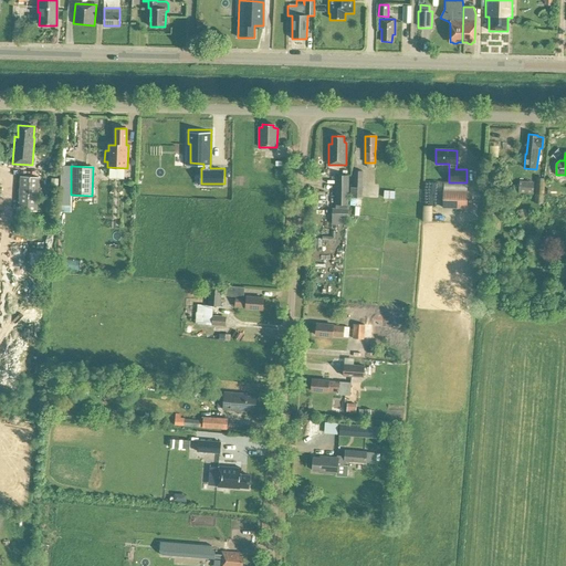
[(362,198),(363,188),(363,171),(350,171),(350,180),(353,180),(353,188),(350,188),(349,198),(362,198)]
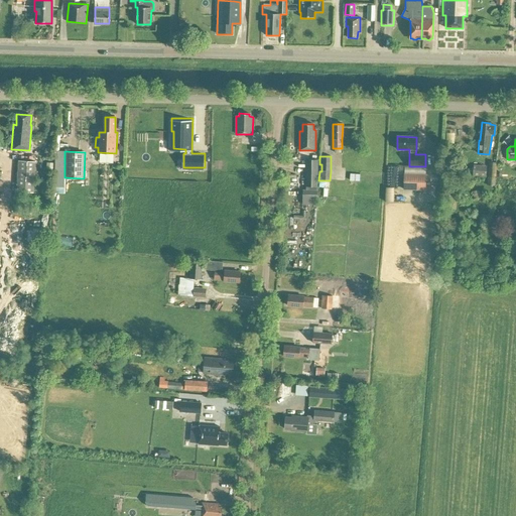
[(16,191),(33,192),(35,162),(18,160),(16,191)]
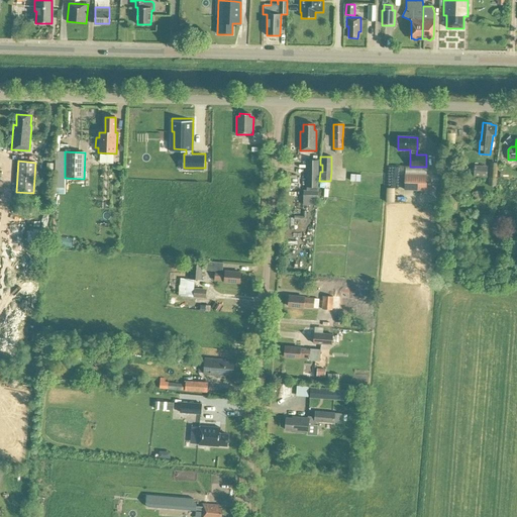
[(317,199),(318,161),(306,161),(305,190),(303,190),(303,205),(316,205),(316,199),(317,199)]
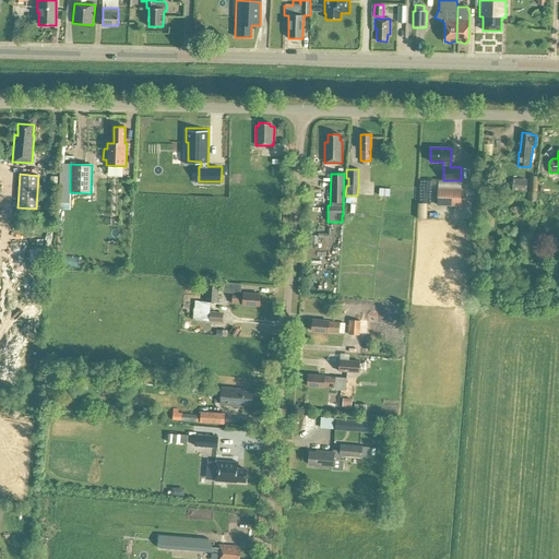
[(527,201),(536,202),(538,177),(531,177),(530,192),(528,192),(527,201)]
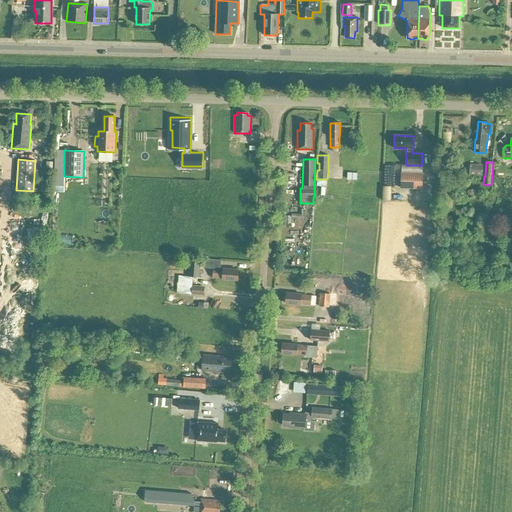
[(470,164),(469,175),(482,176),(483,165),(470,164)]
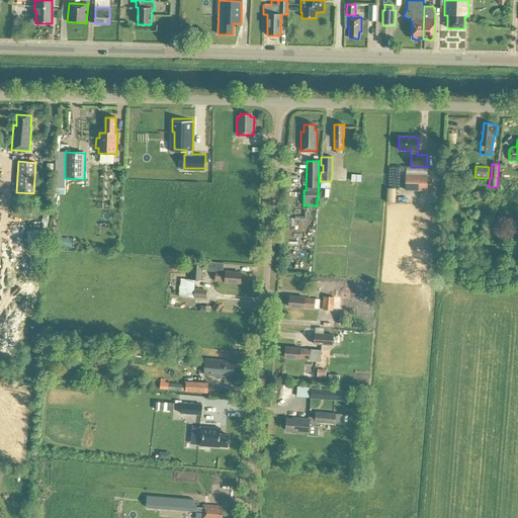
[(426,191),(427,175),(406,175),(406,190),(426,191)]
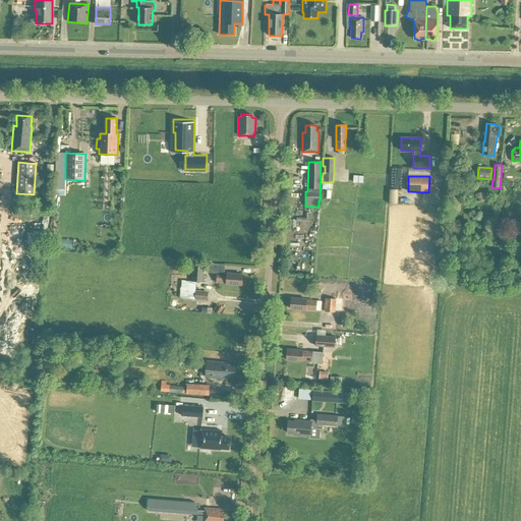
[(390,188),(389,203),(398,204),(398,188),(390,188)]
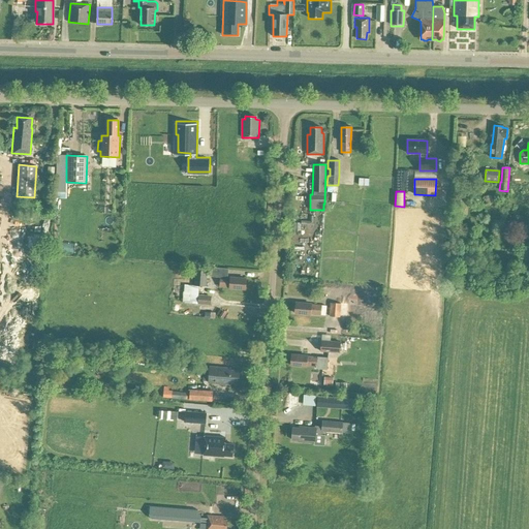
[(228,269),(212,268),(211,277),(220,278),(219,287),(229,287),(229,288),(245,289),(246,279),(230,278),(227,278),(228,269)]
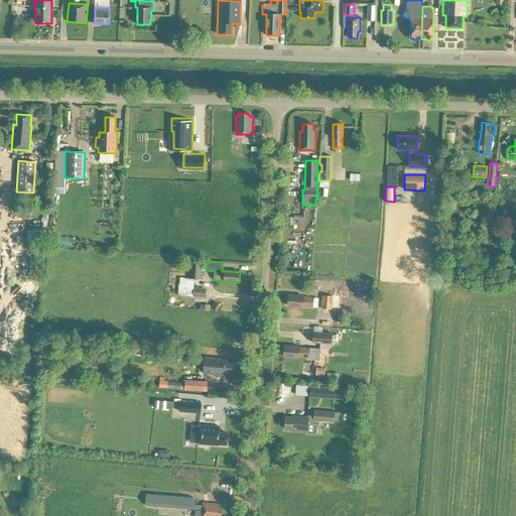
[(178,284),(177,295),(206,297),(206,288),(194,287),(194,279),(201,279),(203,263),(190,262),(190,263),(188,279),(179,278),(179,284),(178,284)]
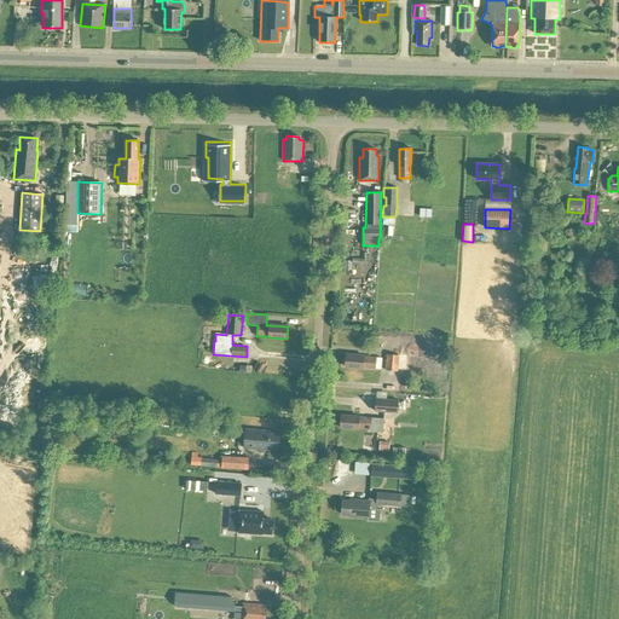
[(382,358),(376,358),(364,357),(364,356),(346,354),(345,366),(363,368),(381,369),(382,358)]
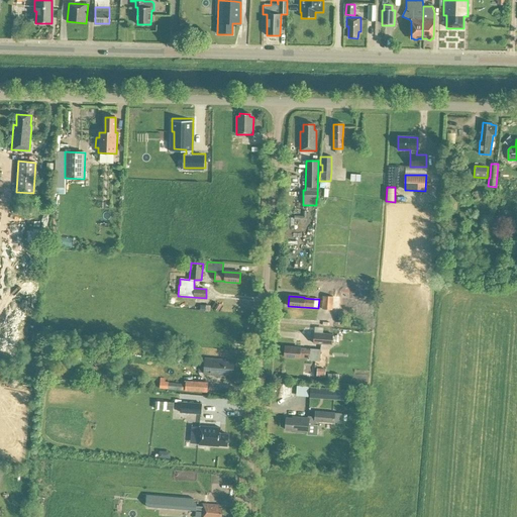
[(321,309),(332,310),(332,309),(338,310),(339,298),(323,296),(321,309)]
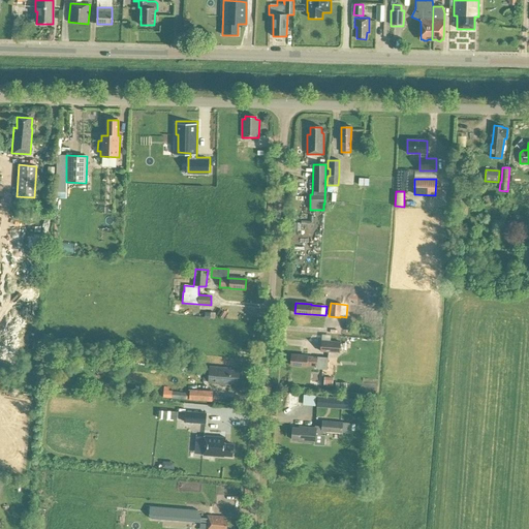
[(320,352),(340,353),(341,342),(321,341),(320,352)]
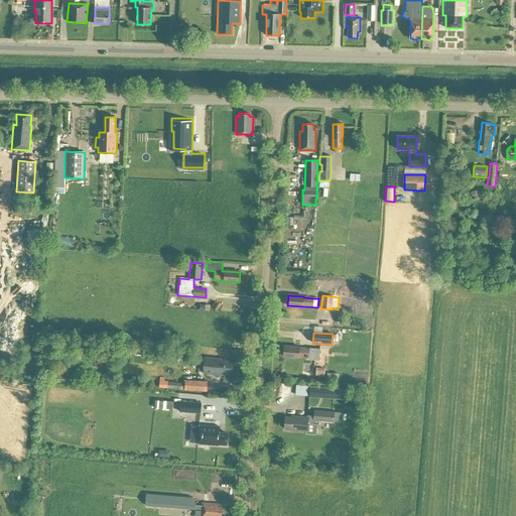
[(318,361),(319,350),(309,349),(299,348),(284,346),(283,357),(298,358),(307,358),(307,360),(318,361)]
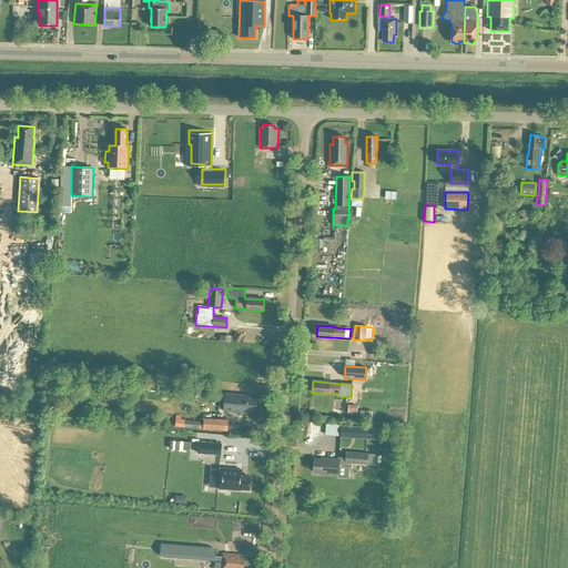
[(247,395),(235,394),(224,394),(223,413),(246,414),(246,412),(256,413),(257,398),(247,397),(247,395)]
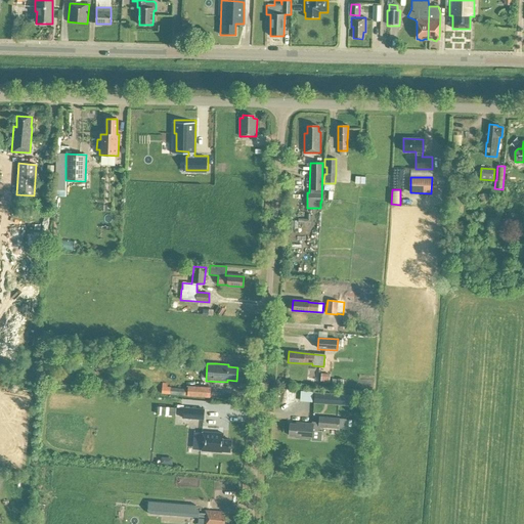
[(188,387),(187,389),(167,387),(167,384),(163,383),(162,394),(187,396),(210,397),(210,388),(188,387)]
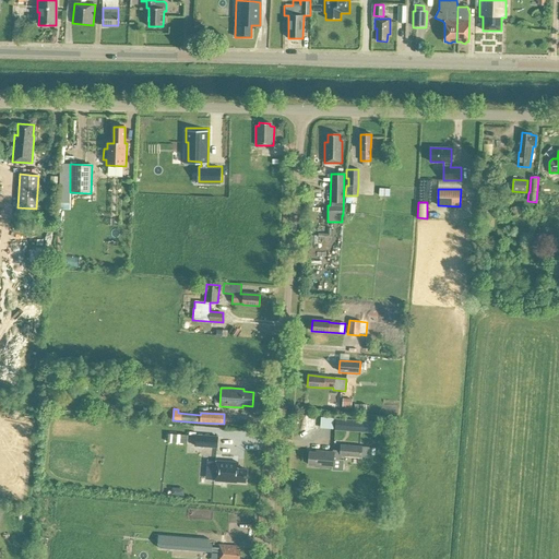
[(335,418),(334,430),(360,432),(361,420),(335,418)]
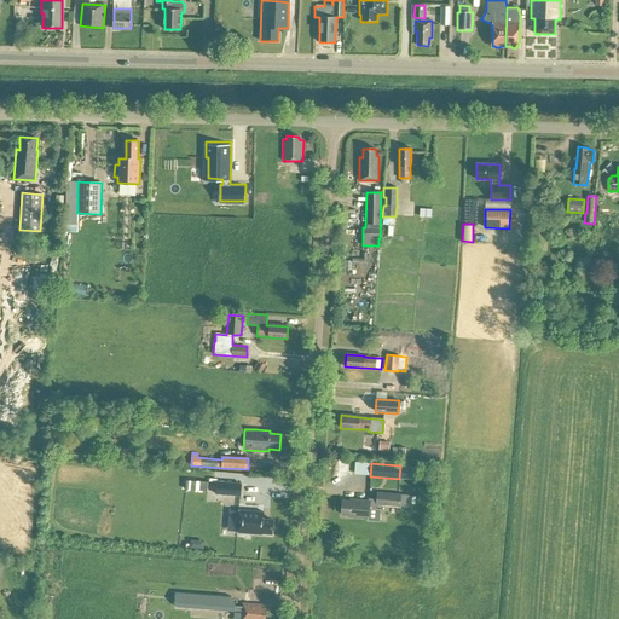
[(208,481),(186,480),(185,490),(207,492),(208,481)]
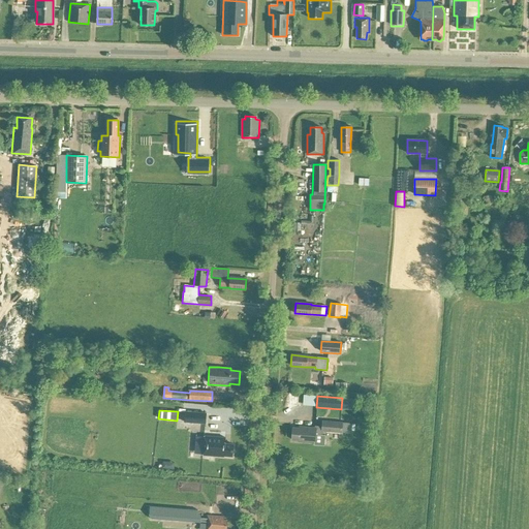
[(185,411),(184,422),(205,424),(206,413),(185,411)]
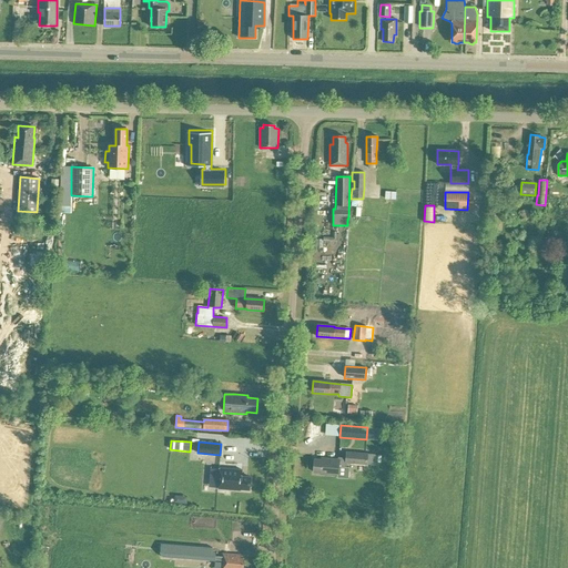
[(367,454),(346,452),(346,458),(338,458),(338,459),(326,458),(326,460),(314,459),(313,473),(320,473),(320,475),(336,476),(337,478),(348,478),(350,467),(346,467),(346,463),(367,465),(367,454)]
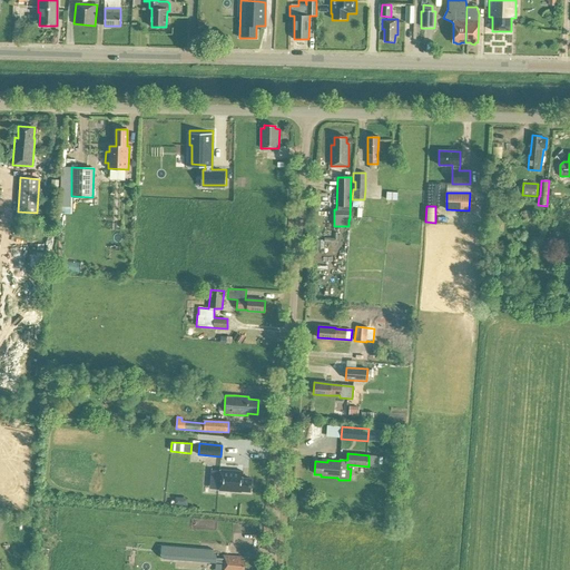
[(220,459),(219,479),(243,481),(243,480),(251,480),(252,468),(243,467),(244,460),(220,459)]
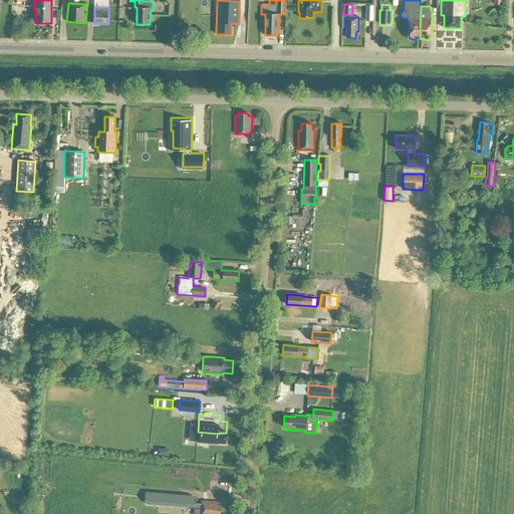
[(147,504),(194,508),(195,507),(195,504),(195,503),(192,496),(145,492),(144,501),(147,504)]
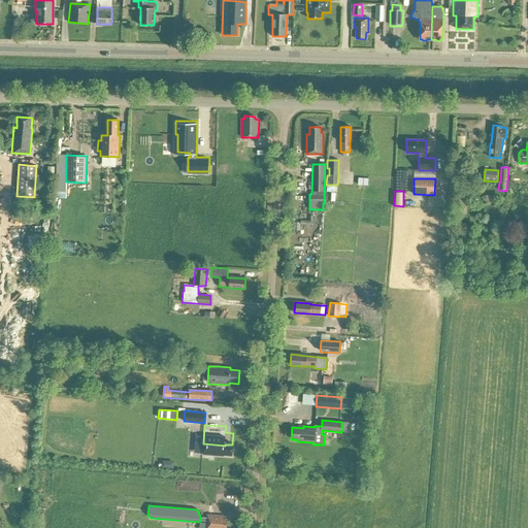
[(224,516),(206,515),(206,518),(200,518),(200,521),(206,521),(205,527),(225,527),(226,520),(224,519),(224,516)]
